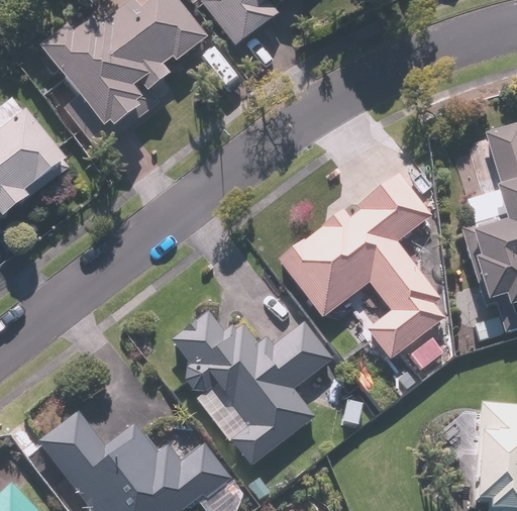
[(67,24),(38,45),(77,96),(63,106),(95,149),(161,101),(150,88),(183,65),(178,58),(207,36),(179,0),(149,0),(140,7),(134,0),(128,0),(100,21),(95,14),(72,31),(67,24)]
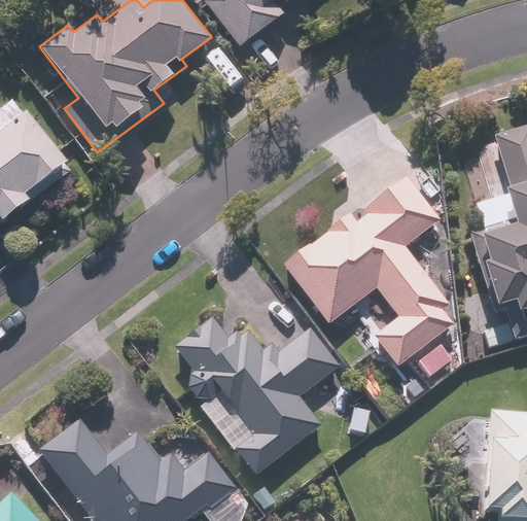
[(204,0),(239,45),(284,12),(275,0),(204,0)]
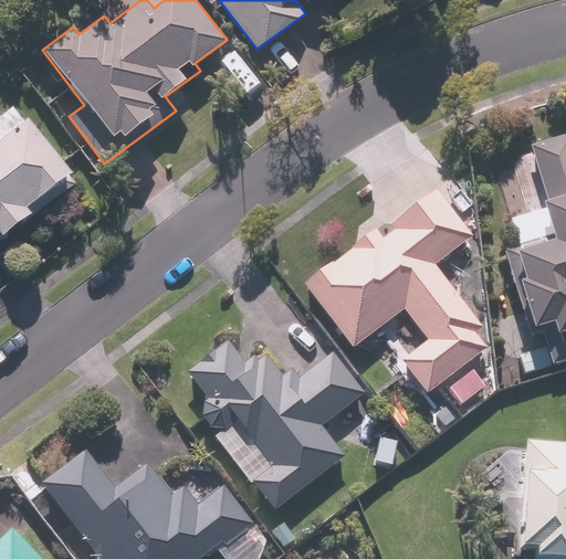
[(0,239),(76,181),(28,118),(24,120),(12,105),(0,114),(0,239)]
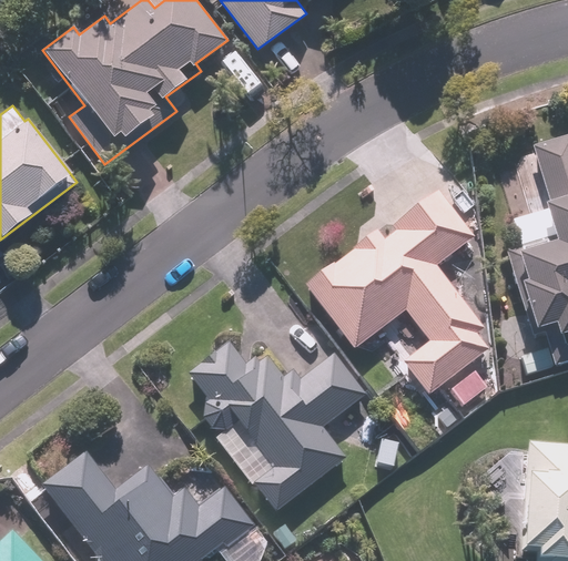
[(517,246),(496,252),(531,368),(567,357),(567,132),(529,144),(530,149),(511,154),(515,165),(497,171),(507,206),(527,201),(530,212),(508,218),(517,246)]
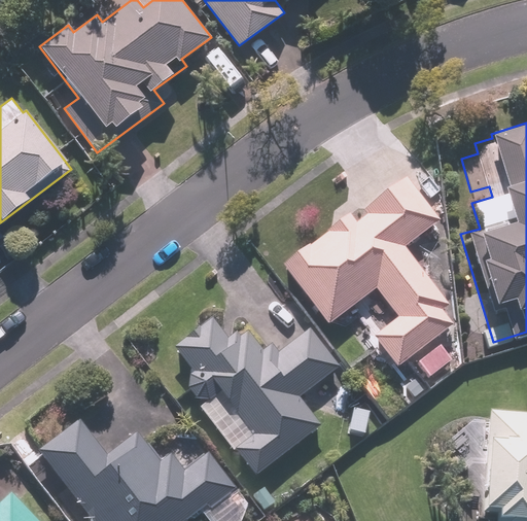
[(431,208),(441,200),(442,176),(406,129),(384,146),(402,170),(361,202),(370,212),(357,221),(351,212),(281,266),(325,323),(375,285),(399,318),(374,338),(393,363),(405,355),(422,378),(452,355),(434,333),(452,320),(443,308),(450,303),(406,244),(440,218),(431,208)]
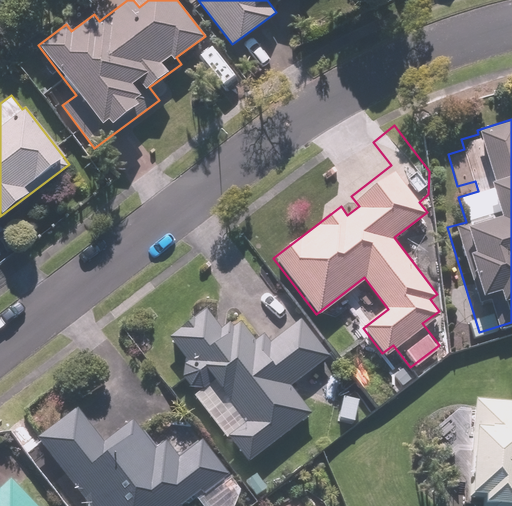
[(330,355),(300,315),(268,339),(263,332),(253,340),(233,313),(221,322),(205,300),(167,328),(182,348),(170,357),(248,462),(312,415),(290,385),(330,355)]
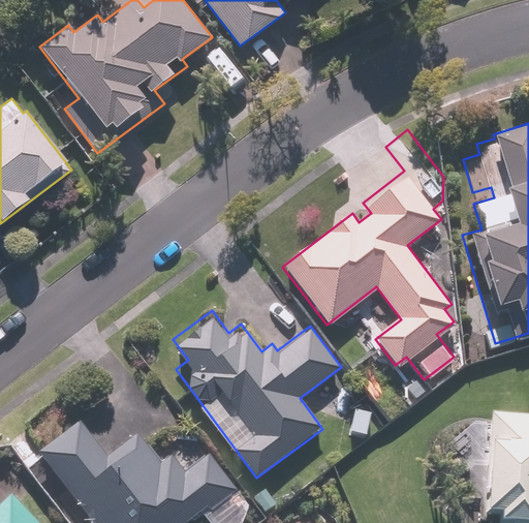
[(528,522),(528,413),(491,412),(487,515),(498,515),(497,522),(528,522)]
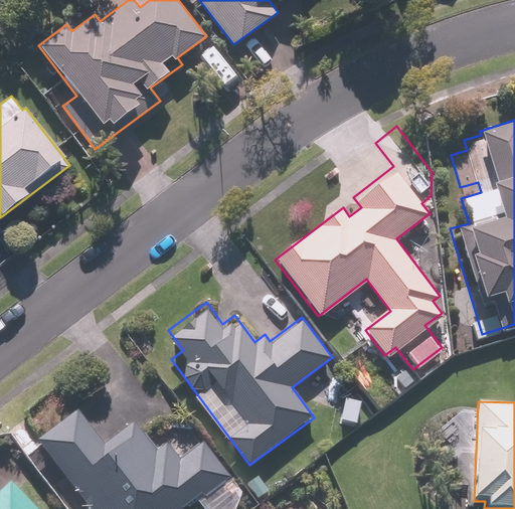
[(36,439),(91,508),(183,508),(182,506),(202,491),(204,495),(230,474),(203,439),(179,457),(166,441),(157,449),(134,418),(104,443),(76,407),(36,439)]
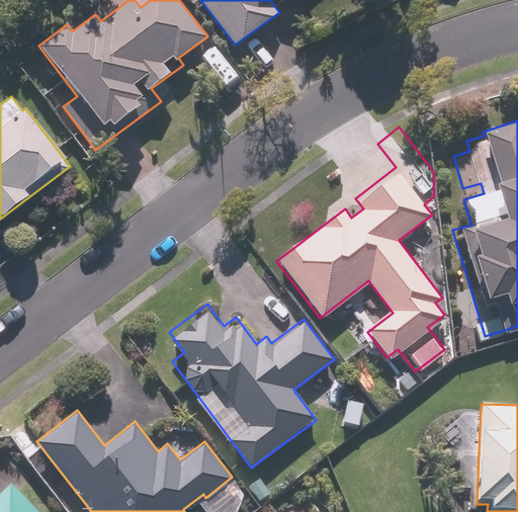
[(38,511),(11,482),(0,492),(0,511),(38,511)]
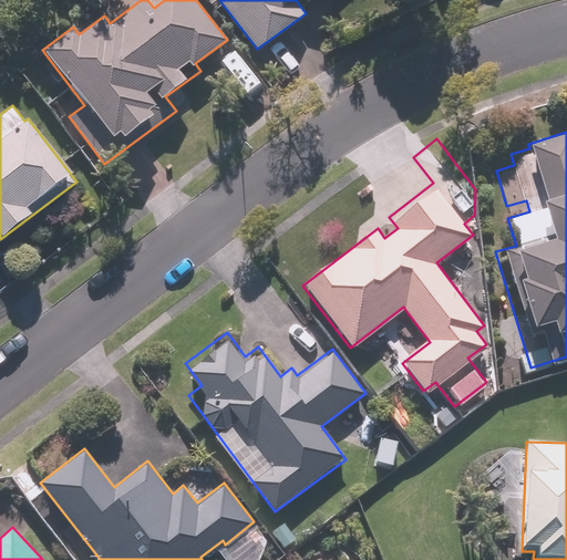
All buildings are outlined.
